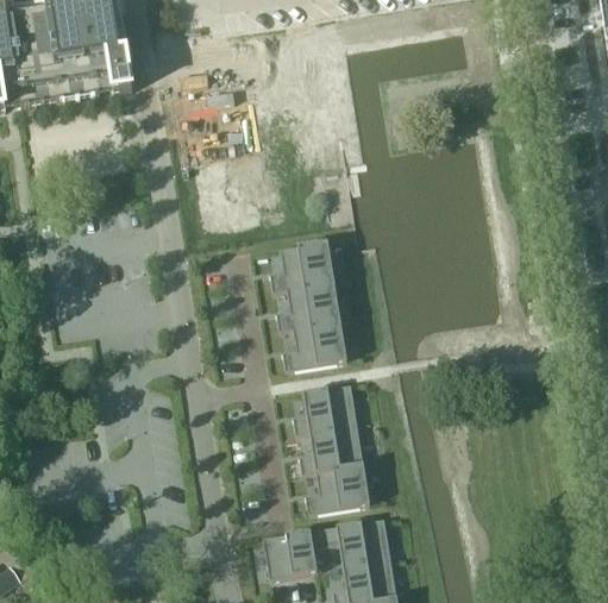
[(13,10),(0,12),(0,112),(0,113),(0,112),(7,111),(6,107),(23,105),(23,110),(101,96),(101,92),(113,90),(114,94),(119,93),(119,94),(132,92),(127,57),(118,0),(75,0),(45,5),(45,6),(13,12),(13,10)]
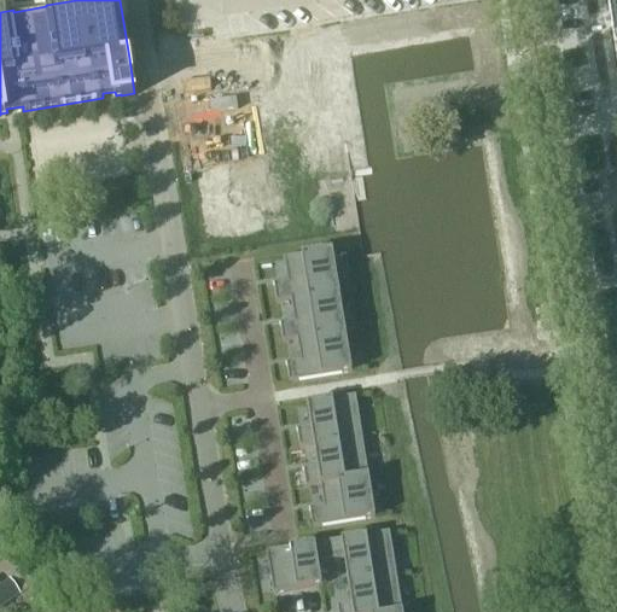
[(291,296),(291,295),(339,287),(333,246),(285,254),(289,277),(274,279),(278,298),(291,296)]
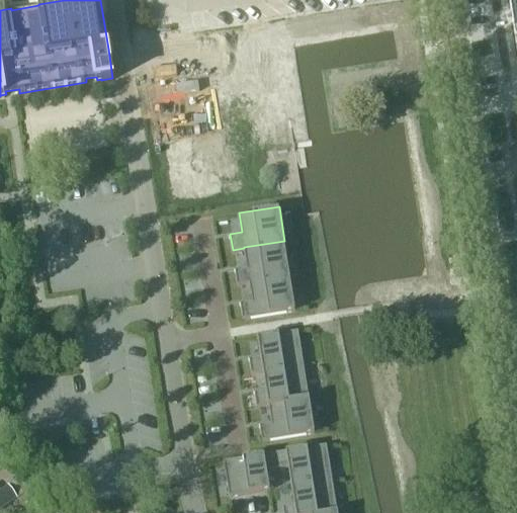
[(250,281),(249,280),(290,274),(284,241),(244,247),(244,248),(247,265),(235,267),(238,283),(250,281)]
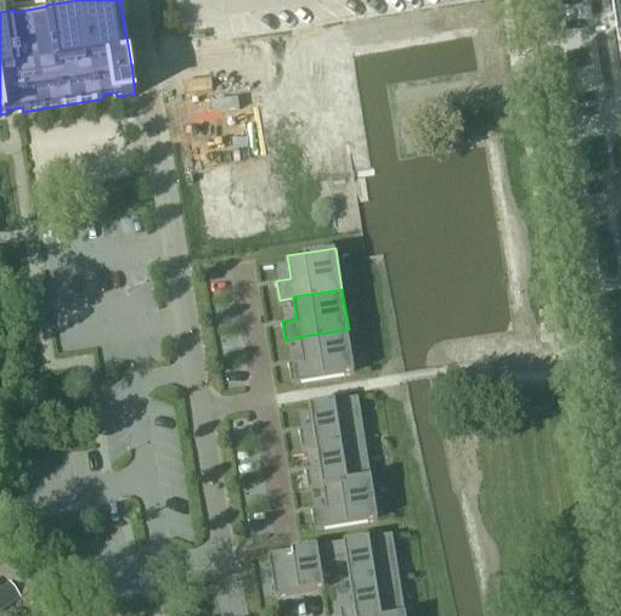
[(289,361),(292,380),(355,371),(349,329),(299,337),(300,338),(303,359),(289,361)]
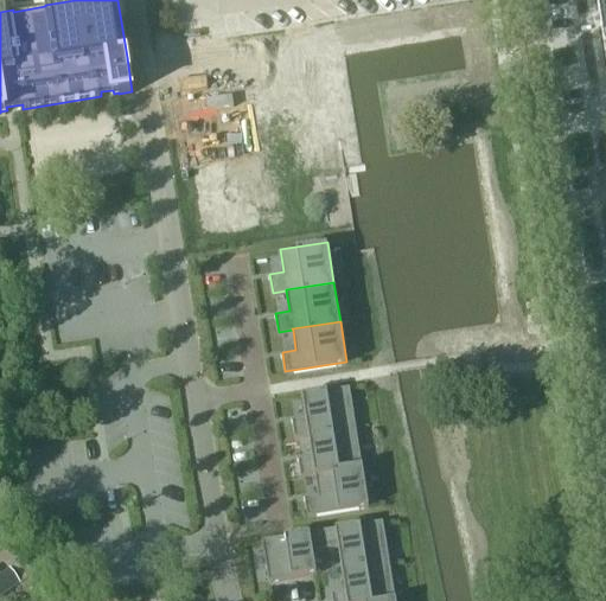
[(310,434),(308,433),(357,424),(350,384),(303,392),(306,415),(292,417),(295,435),(310,434)]
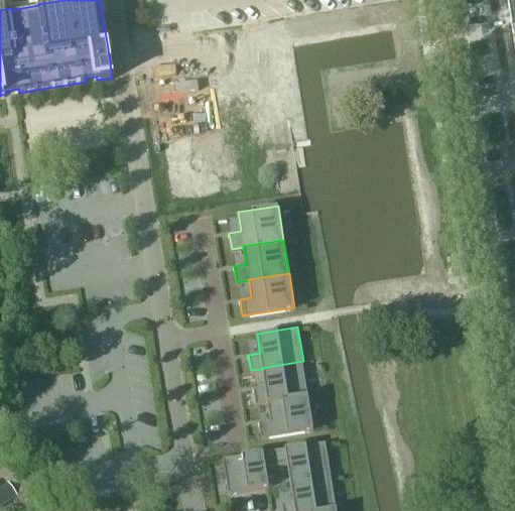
[(268,402),(268,401),(308,394),(303,361),(262,368),(263,369),(265,386),(254,388),(256,403),(268,402)]
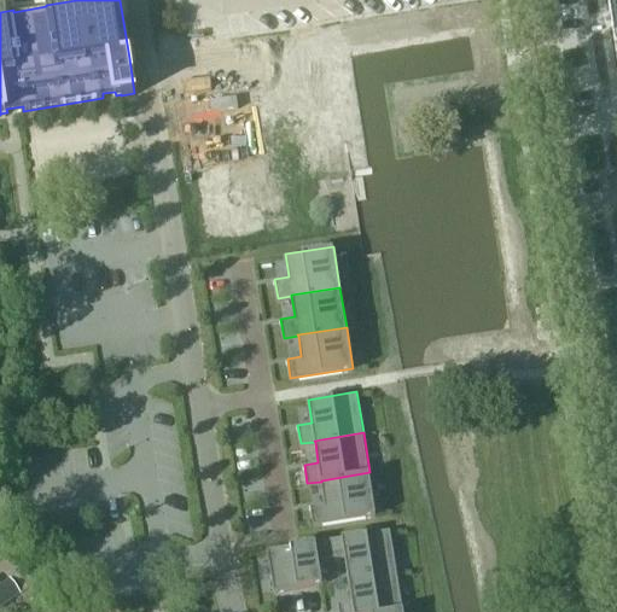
[(310,505),(313,523),(376,513),(370,472),(321,481),(321,482),(325,502),(310,505)]
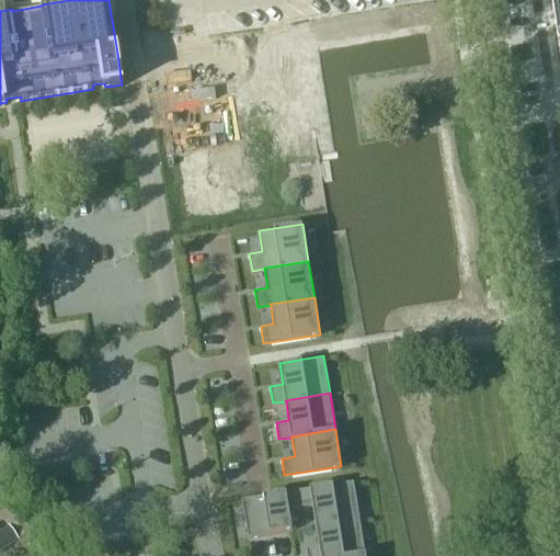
[(298,488),(301,506),(313,503),(317,523),(361,517),(354,479),(298,488)]
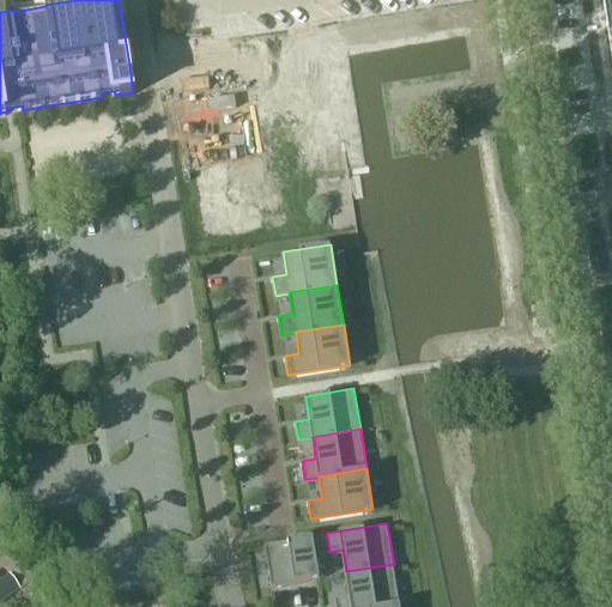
[(316,554),(329,552),(326,533),(266,542),(272,584),(320,577),(316,554)]
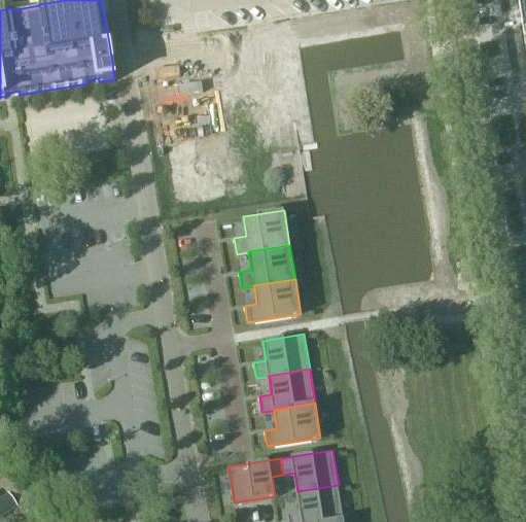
[(339,485),(297,491),(301,511),(288,513),(289,521),(323,521),(344,519),(339,485)]
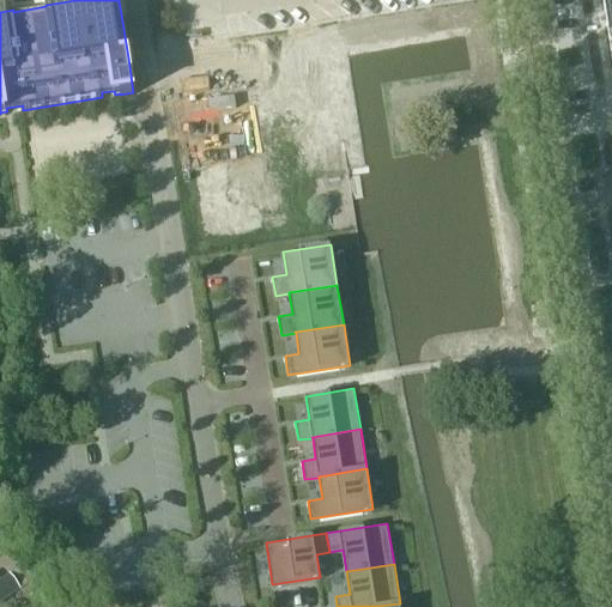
[(0,599),(22,586),(11,571),(0,577),(0,599)]
